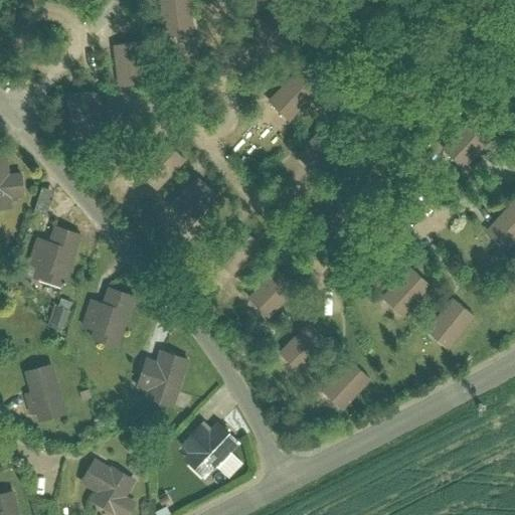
[(191,0),(158,0),(162,37),(194,34),(191,0)]
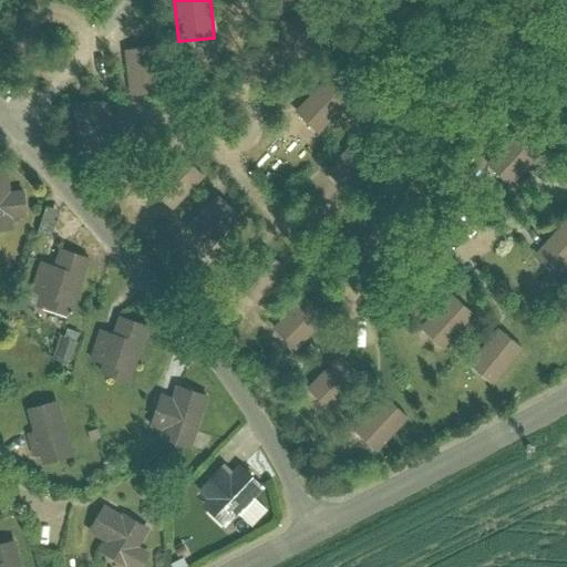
[(328,28),(305,6),(272,40),(296,61),(328,28)]
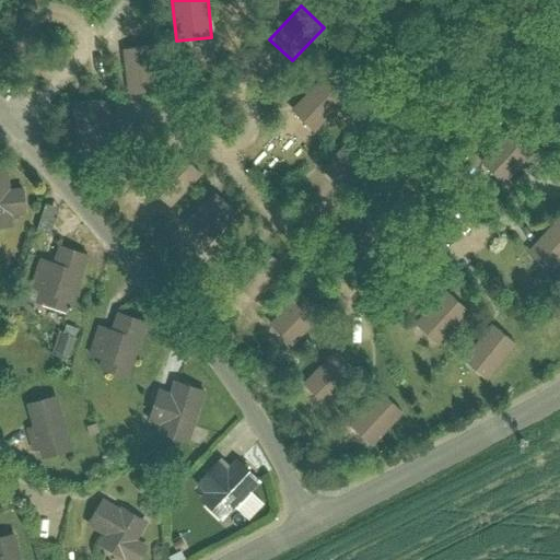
[(153,45),(119,47),(123,91),(156,89),(153,45)]
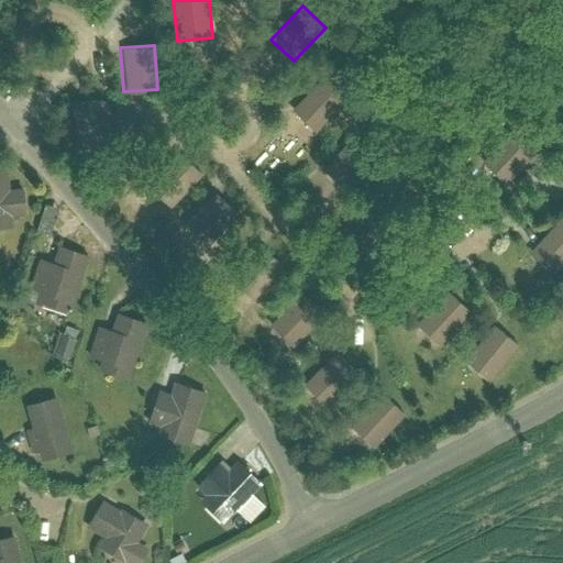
[(348,100),(324,78),(294,112),(317,133),(348,100)]
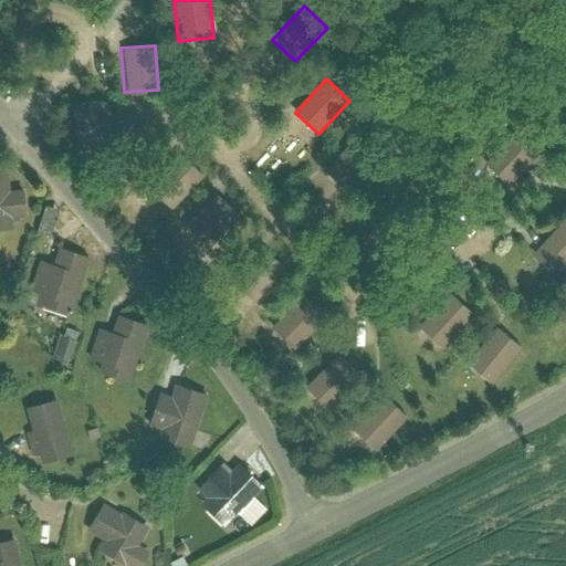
[(111,97),(76,100),(79,144),(113,142),(111,97)]
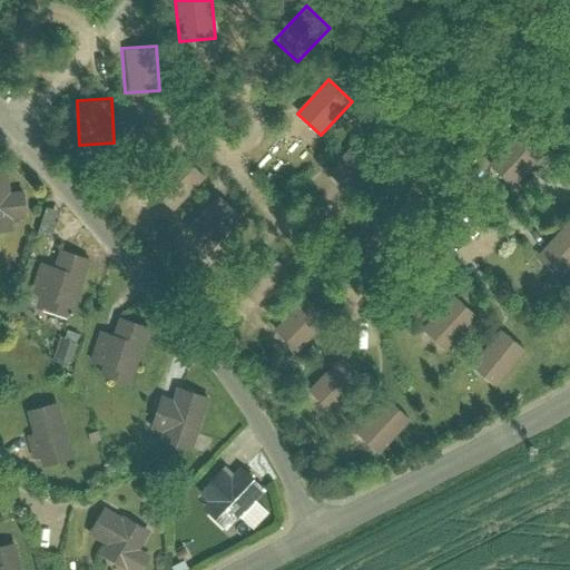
[(512,186),(542,153),(520,131),(489,164),(512,186)]
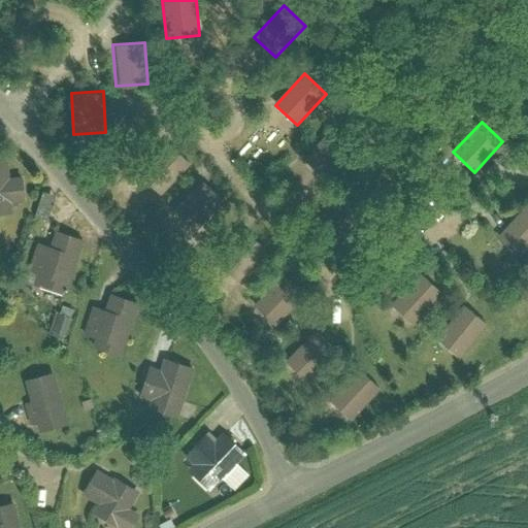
[(355,147),(332,128),(304,160),(326,179),(355,147)]
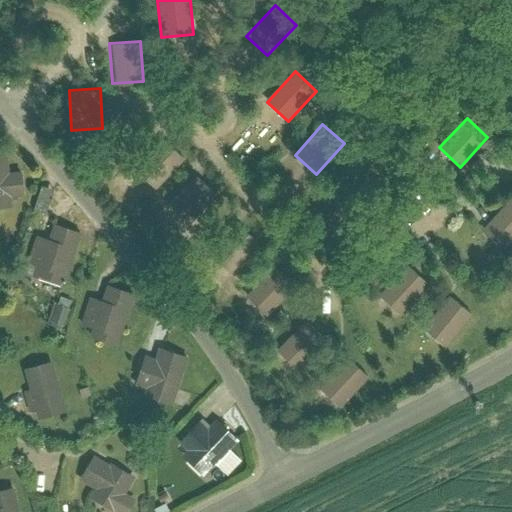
[(398,140),(371,149),(384,189),(412,180),(398,140)]
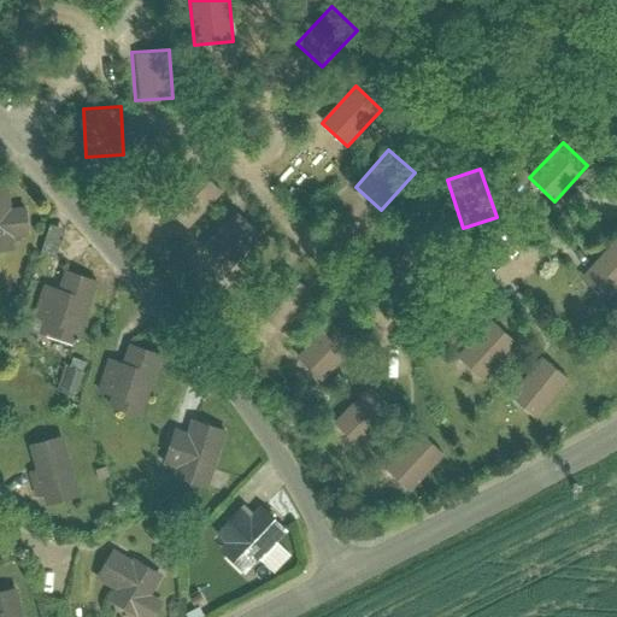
[(219,195),(194,171),(159,207),(186,231),(219,195)]
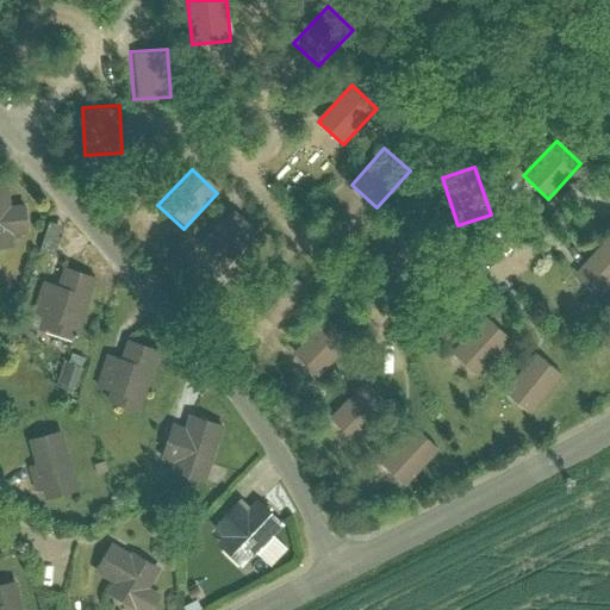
[(11,187),(0,187),(0,250),(13,249),(13,237),(25,236),(24,206),(12,206),(11,187)]
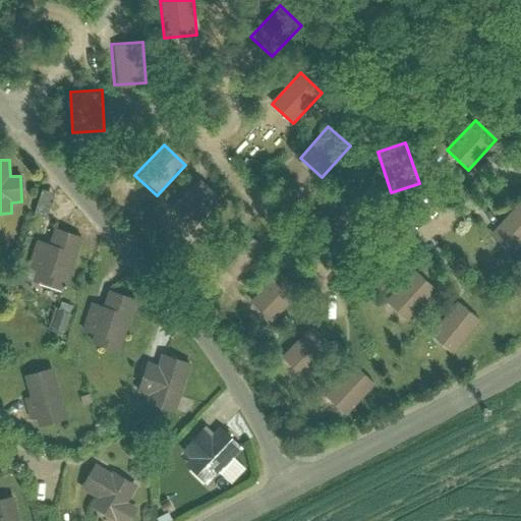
[(221,200),(201,179),(167,210),(186,232),(221,200)]
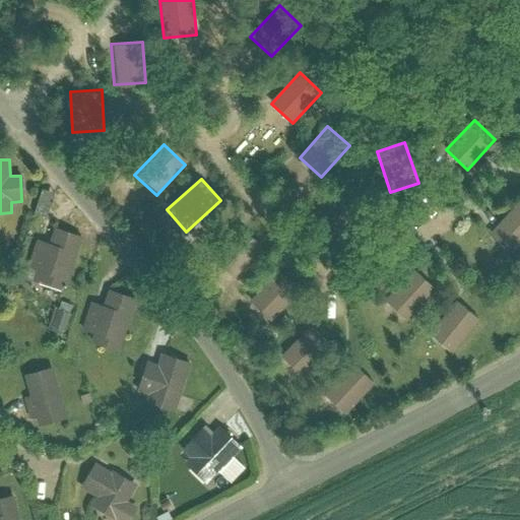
[(372,200),(350,181),(322,213),(344,233),(372,200)]
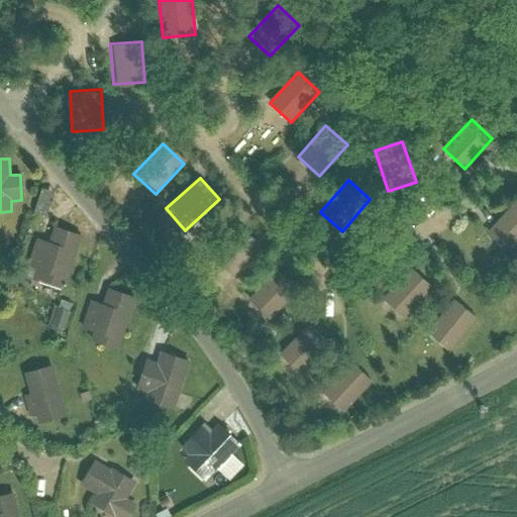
[(516,244),(516,204),(512,200),(485,230),(510,252),(516,244)]
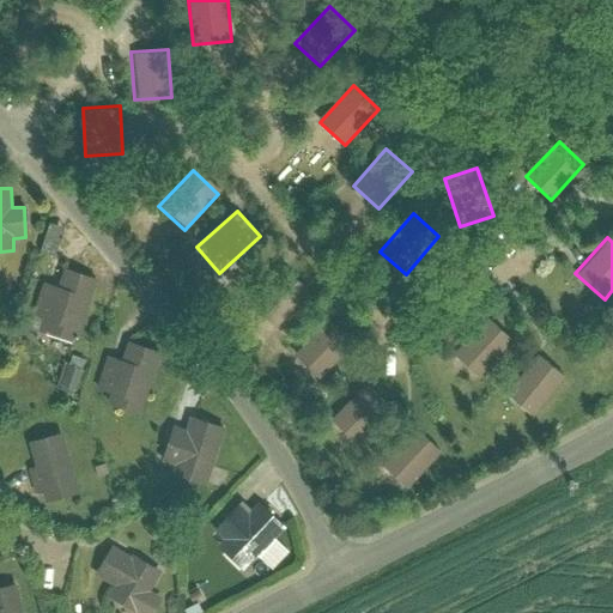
[(102,280),(60,265),(37,326),(79,341),(102,280)]
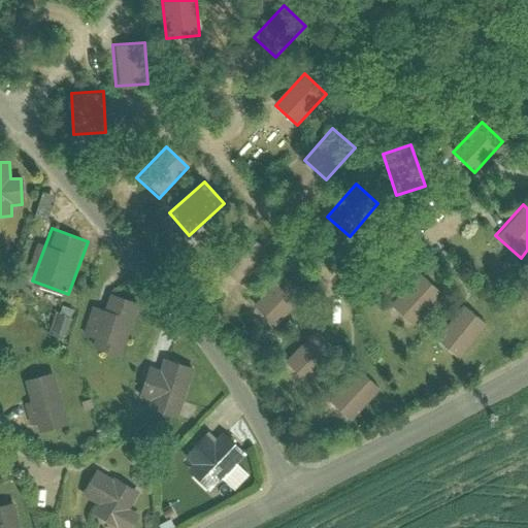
[(416,323),(443,291),(420,271),(392,303),(416,323)]
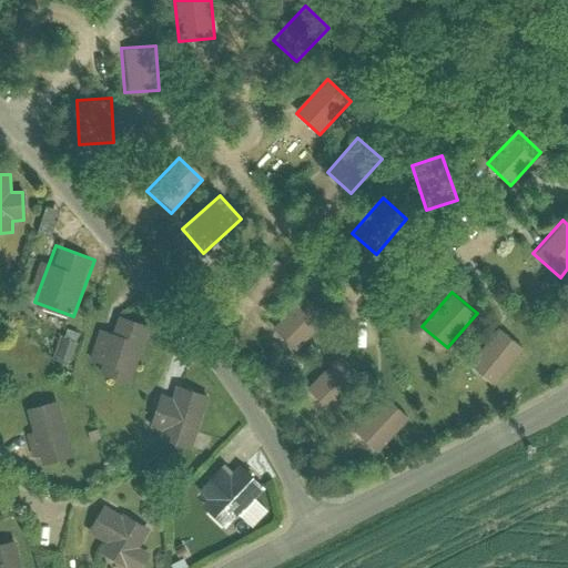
[(326,320),(302,298),(271,333),(295,354),(326,320)]
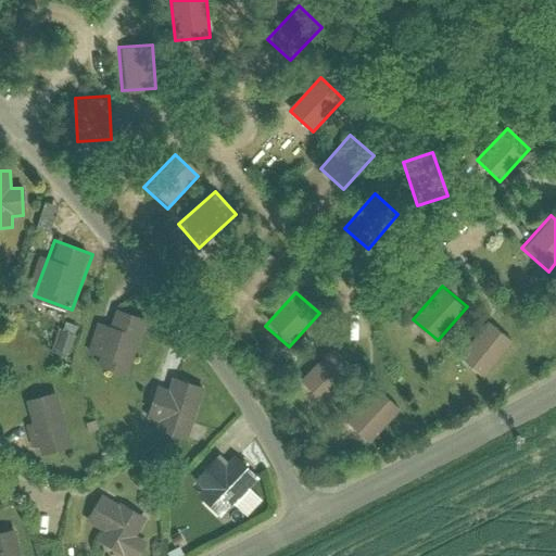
[(126,379),(148,321),(109,307),(88,365),(126,379)]
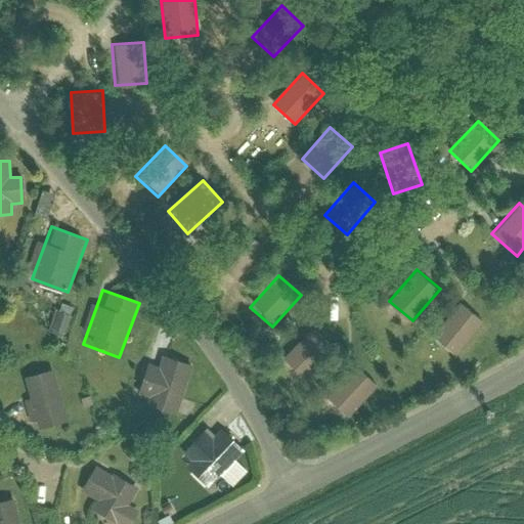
[(483,318),(457,300),(434,333),(459,351),(483,318)]
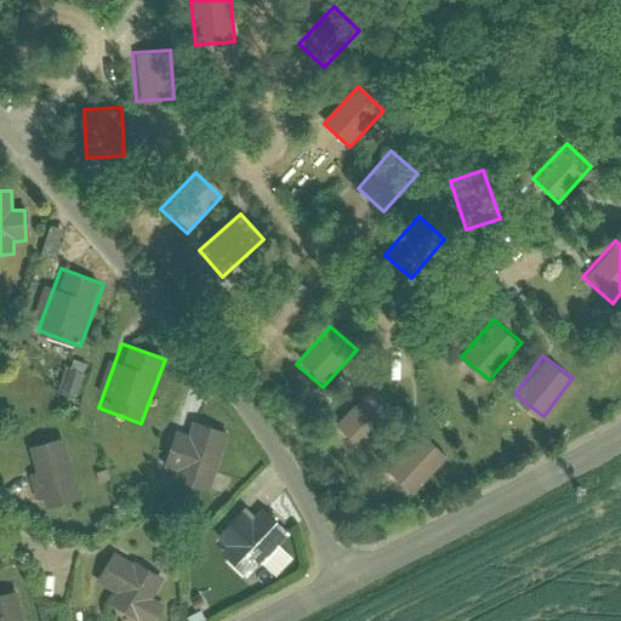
[(64,387),(80,393),(87,371),(72,365),(64,387)]
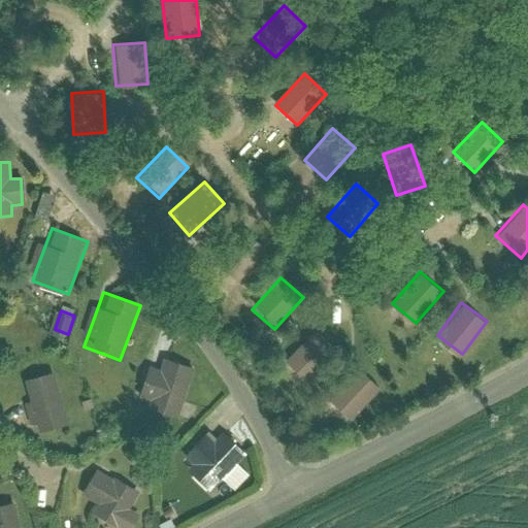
[(335,353),(314,333),(285,366),(307,386),(335,353)]
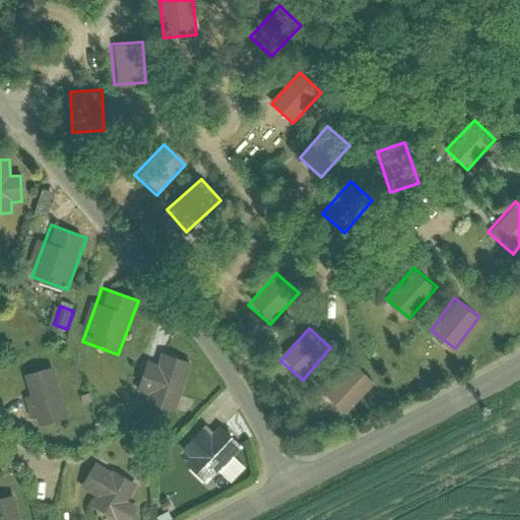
[(177,414),(193,364),(167,355),(163,367),(152,364),(144,389),(154,392),(149,406),(177,414)]
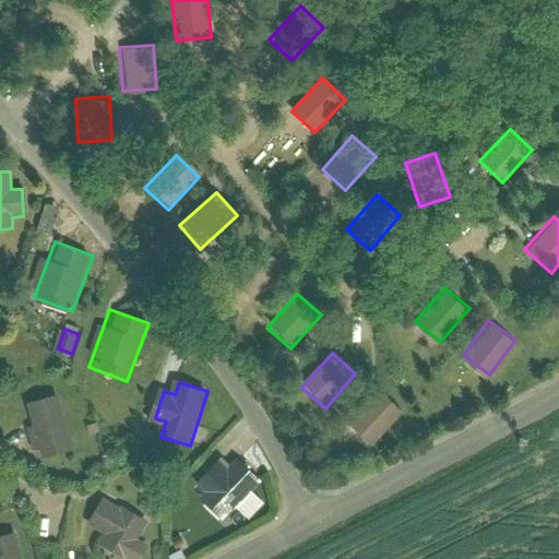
[(401,414),(377,393),(347,428),(370,449),(401,414)]
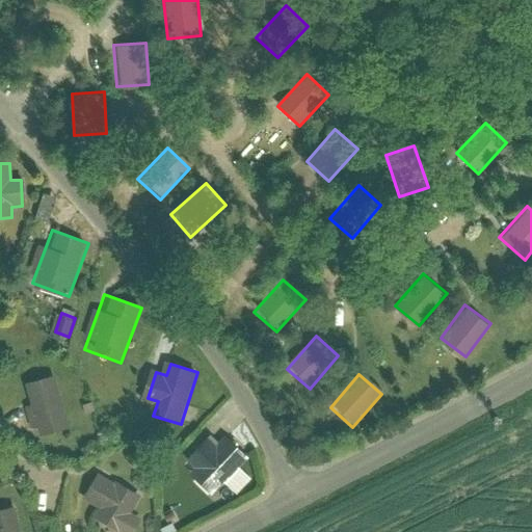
[(44,377),(11,387),(26,437),(58,429),(44,377)]
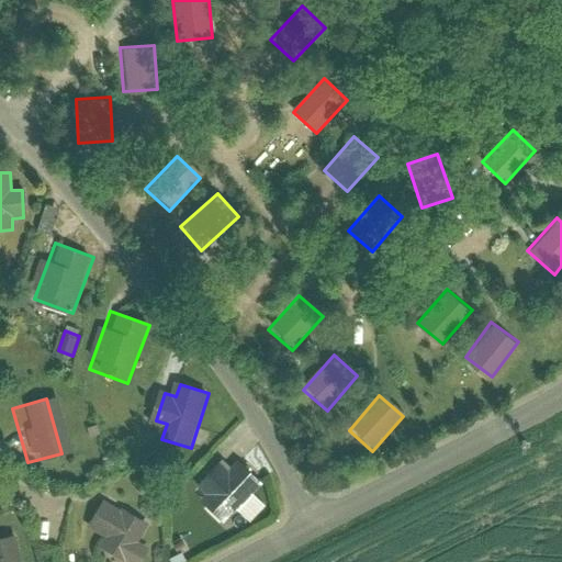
[(218,517),(262,474),(234,445),(190,489),(218,517)]
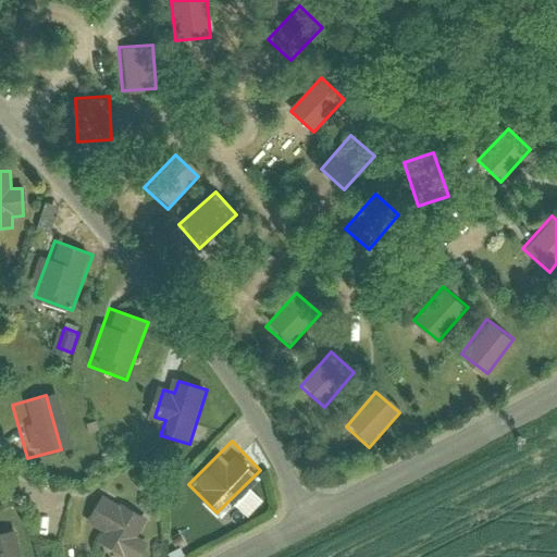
[(120,507),(102,497),(87,521),(103,531),(98,541),(125,556),(131,556),(153,520),(123,502),(120,507)]
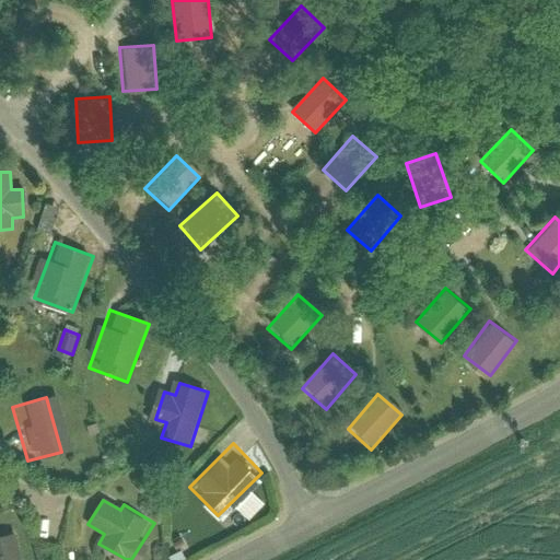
[(0,559),(34,559),(30,534),(0,538),(0,559)]
